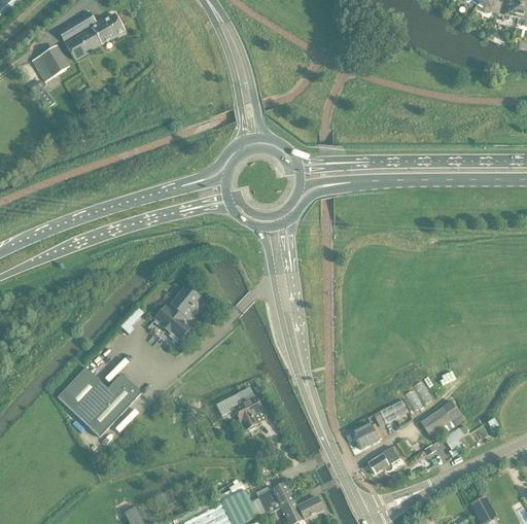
[(23,2),(21,0),(2,0),(0,2),(0,14),(4,19),(23,2)]
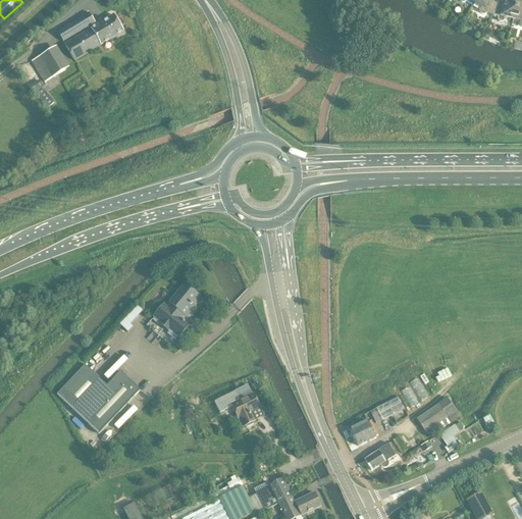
[(491,12),(497,0),(474,0),(480,4),(479,6),(479,7),(479,8),(479,10),(480,11),(481,12),(482,12),(483,12),(485,12),(486,11),(487,10),(491,12)]
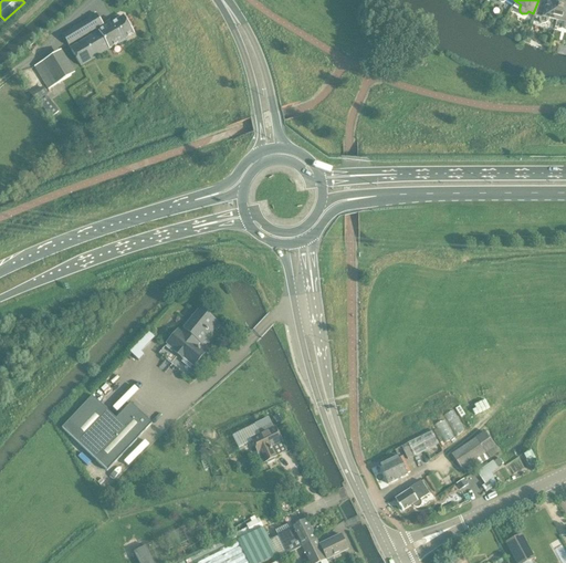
[(556,18),(559,0),(538,0),(533,13),(538,16),(538,17),(540,19),(540,20),(541,21),(542,21),(544,21),(545,21),(546,20),(547,19),(548,18),(548,16),(556,18)]
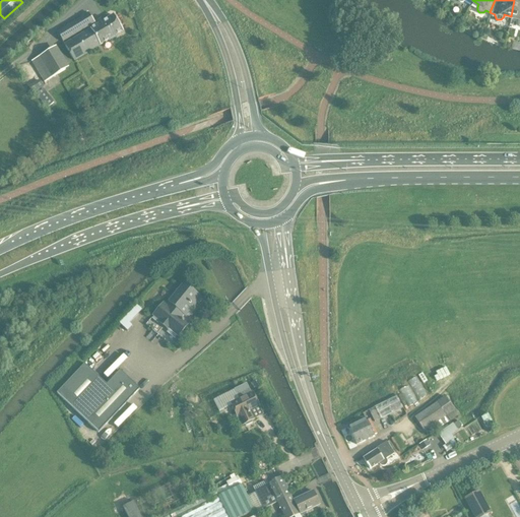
[(514,0),(511,16),(518,18),(518,20),(518,21),(518,22),(519,23),(519,24),(519,0),(514,0)]
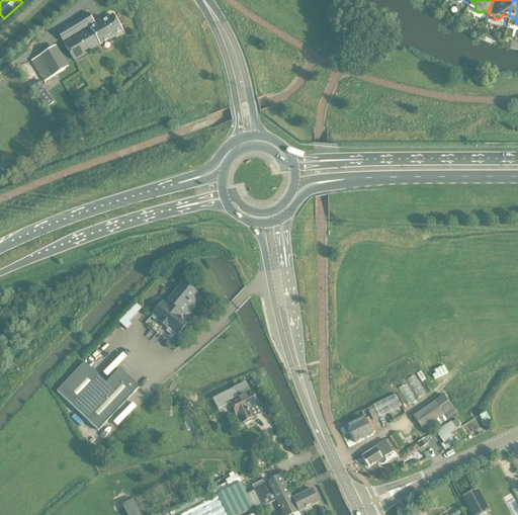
[(88,10),(57,29),(63,39),(94,20),(88,10)]
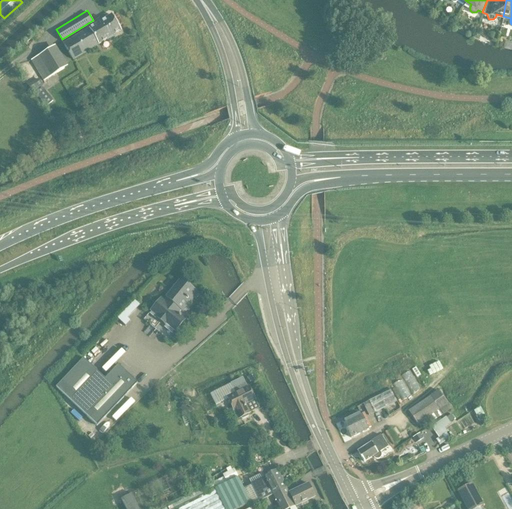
[(111,12),(90,25),(100,41),(106,38),(109,38),(113,36),(114,33),(121,29),(111,12)]
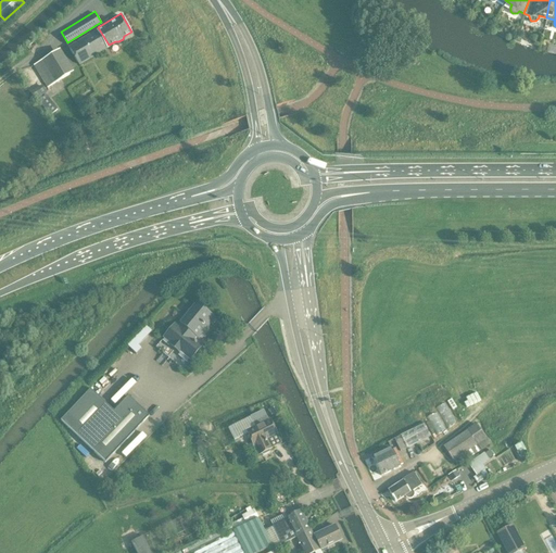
[(98,27),(68,45),(79,62),(109,45),(98,27)]
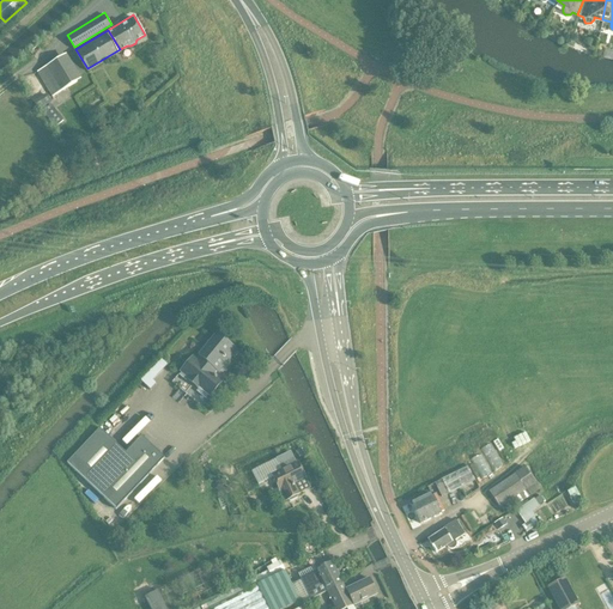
[(66,52),(36,69),(52,95),(82,77),(66,52)]
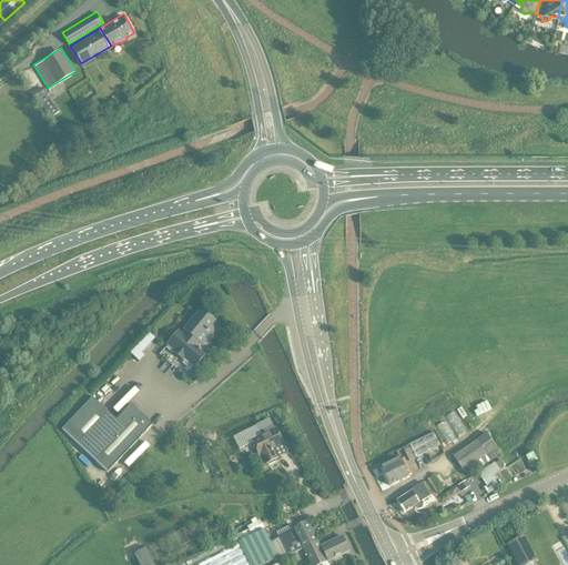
[(47,94),(39,101),(51,115),(59,109),(47,94)]
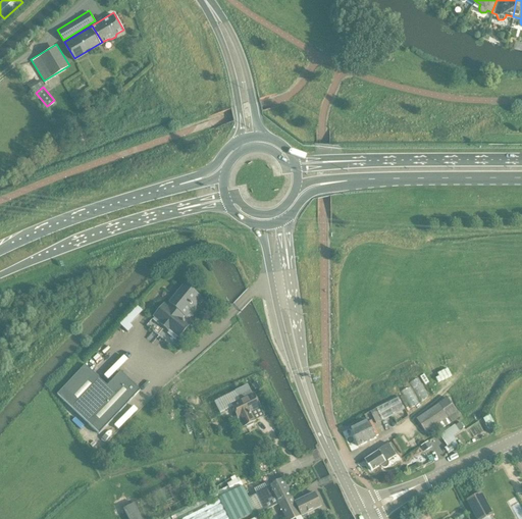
[(169,301),(171,302),(168,305),(164,302),(154,314),(155,314),(157,311),(163,316),(160,321),(164,324),(166,323),(169,325),(167,327),(168,327),(169,326),(179,334),(189,322),(180,316),(192,303),(194,304),(201,296),(193,290),(192,292),(183,284),(169,301)]
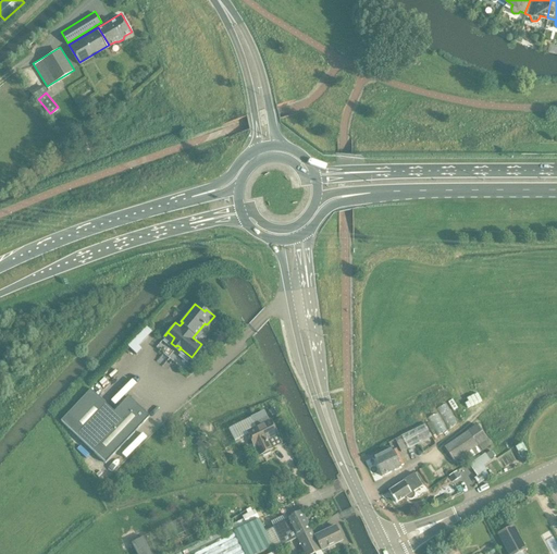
[(114,409),(91,388),(90,388),(60,418),(104,460),(149,415),(128,394),(114,409)]
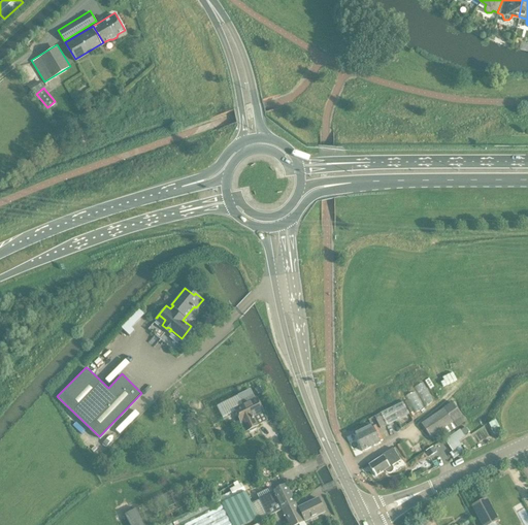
[(250,387),(238,393),(217,403),(222,415),(235,408),(240,420),(241,420),(246,428),(248,428),(250,429),(256,426),(256,424),(257,423),(253,414),(263,408),(256,396),(254,397),(252,394),(253,394),(250,387)]
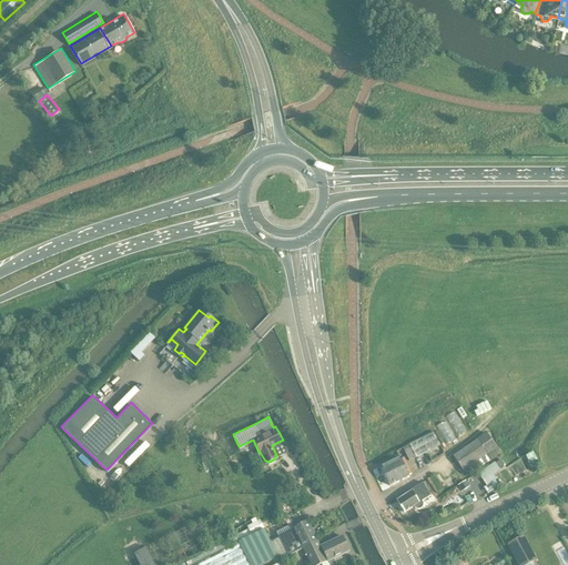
[(433,431),(403,445),(409,458),(439,444),(433,431)]
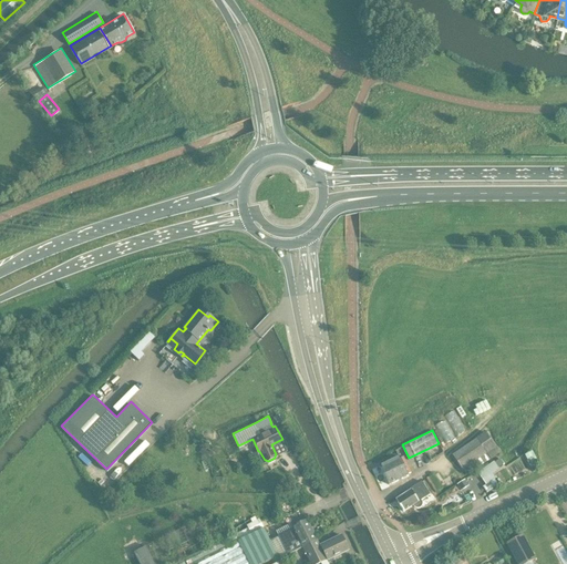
[(462,468),(474,460),(477,465),(498,451),(484,430),(476,436),(476,437),(452,453),(462,468)]
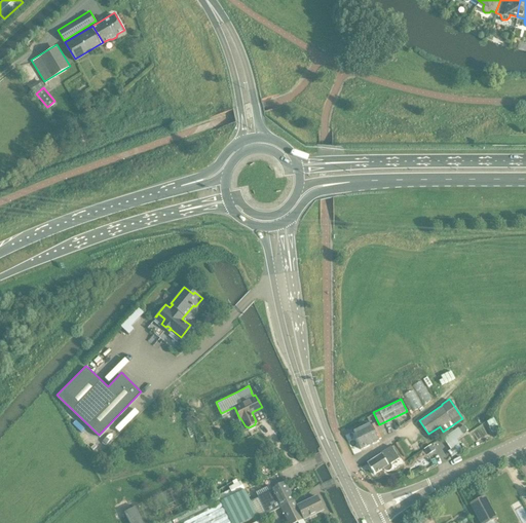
[(352,431),(357,439),(377,428),(374,421),(371,423),(370,422),(352,431)]
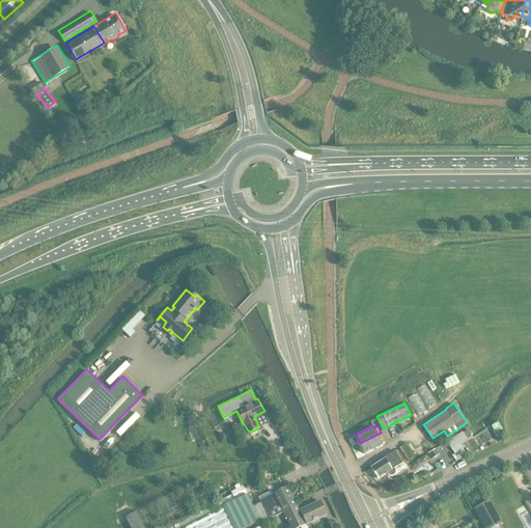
[(454,451),(455,451),(463,446),(464,446),(460,441),(467,437),(463,429),(447,440),(454,451)]
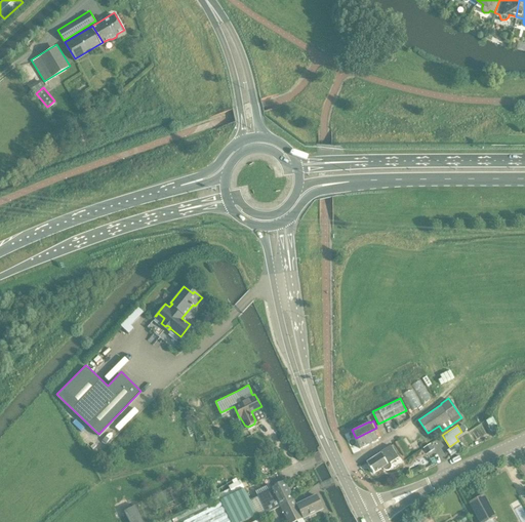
[(380,435),(377,429),(376,428),(356,438),(360,447),(377,438),(376,437),(380,435)]
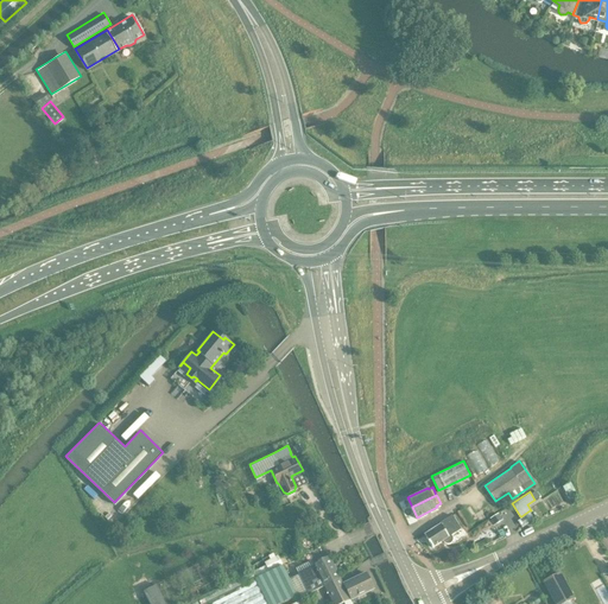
[(467,523),(473,520),(464,506),(457,510),(467,523)]
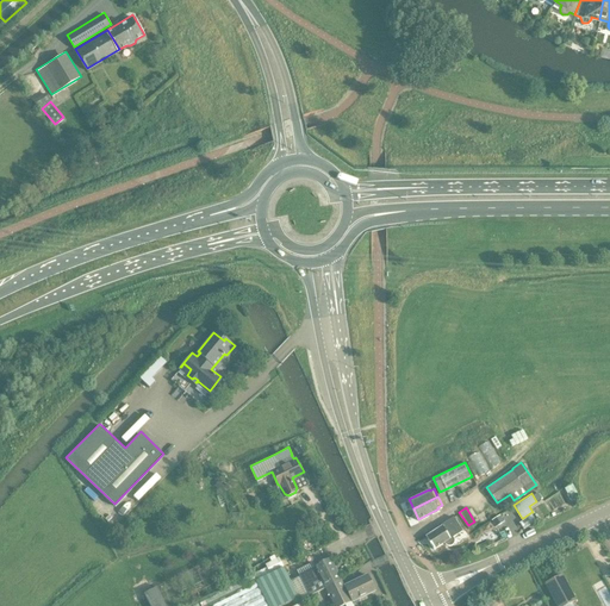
[(453,516),(449,518),(441,523),(441,524),(425,535),(434,548),(444,541),(446,543),(448,544),(450,544),(453,543),(454,541),(454,538),(453,536),(462,530),(453,516)]
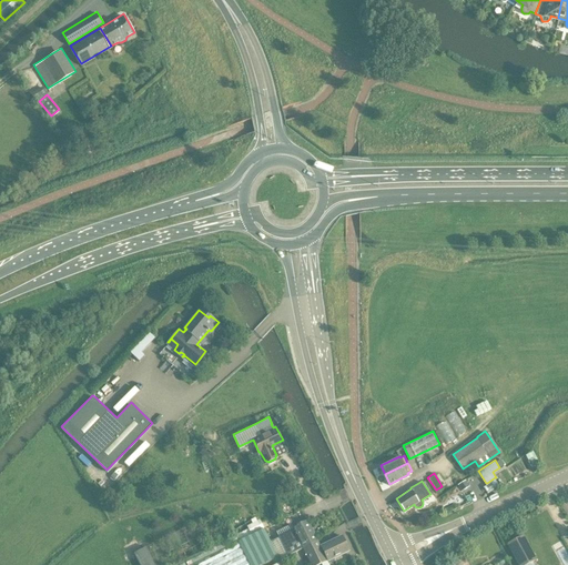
[(250,564),(237,540),(234,533),(227,536),(213,508),(134,551),(141,564),(250,564)]
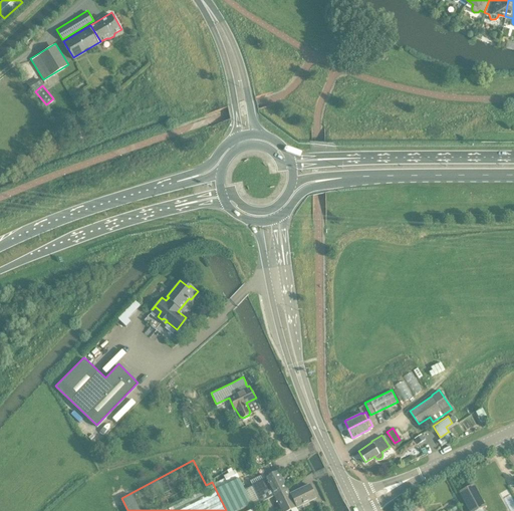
[(253,484),(245,487),(253,503),(267,497),(274,494),(287,488),(278,469),(265,475),(265,476),(259,479),(252,482),(253,484)]
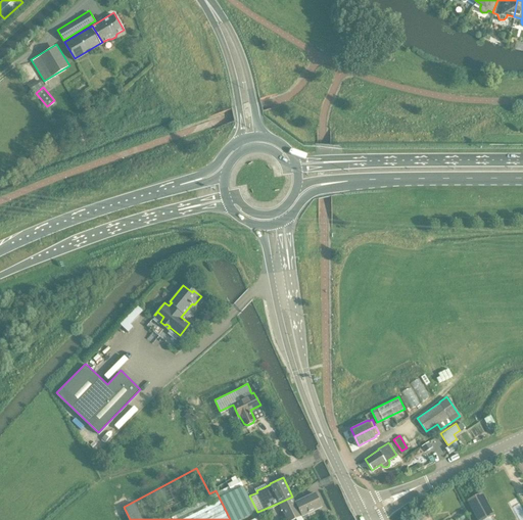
[(243,485),(219,497),(230,519),(237,519),(255,511),(243,485)]
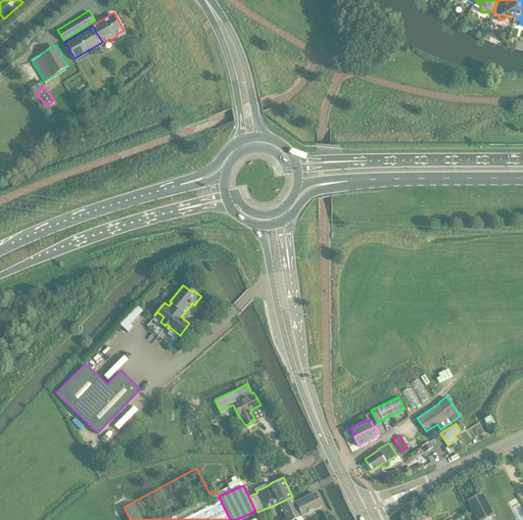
[(295,501),(301,514),(321,505),(315,491),(295,501)]
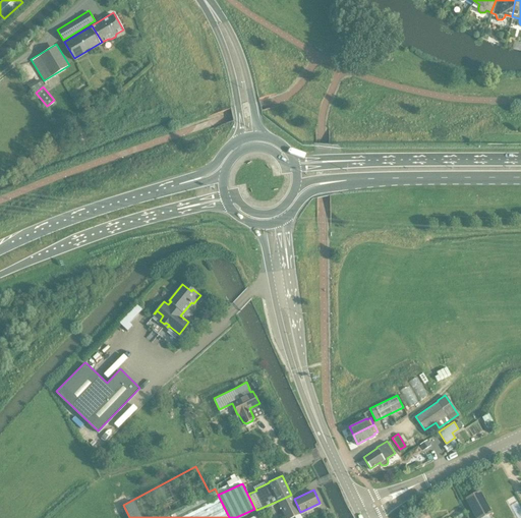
[(476,517),(477,517),(491,511),(479,490),(465,497),(476,517)]
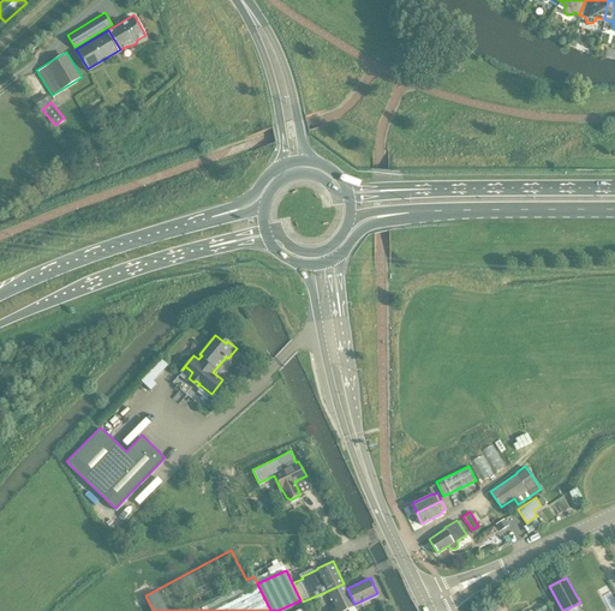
[(339,610),(353,604),(344,583),(328,591),(336,610),(339,610)]
